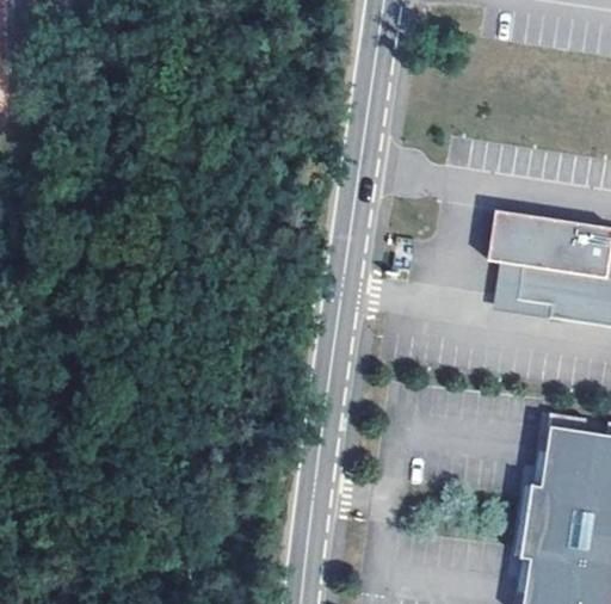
[(501,260),(523,264),(518,299),(551,303),(549,316),(610,325),(610,225),(495,209),(487,258),(501,260)]
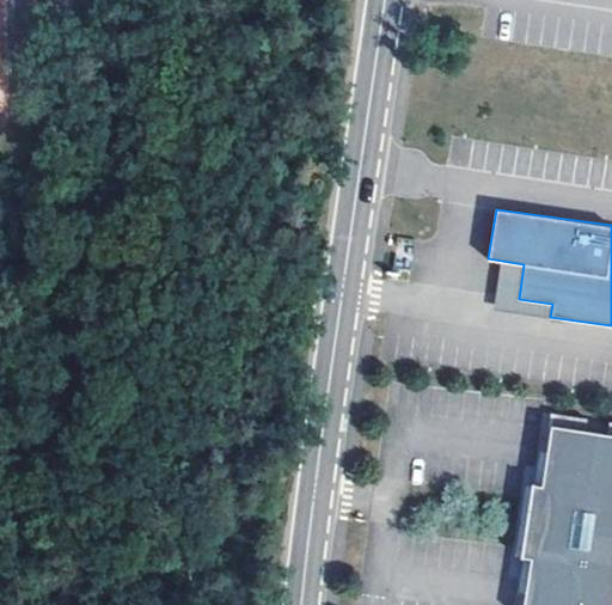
[(496,307),(550,317),(552,304),(519,299),(524,264),(502,261),(496,307)]
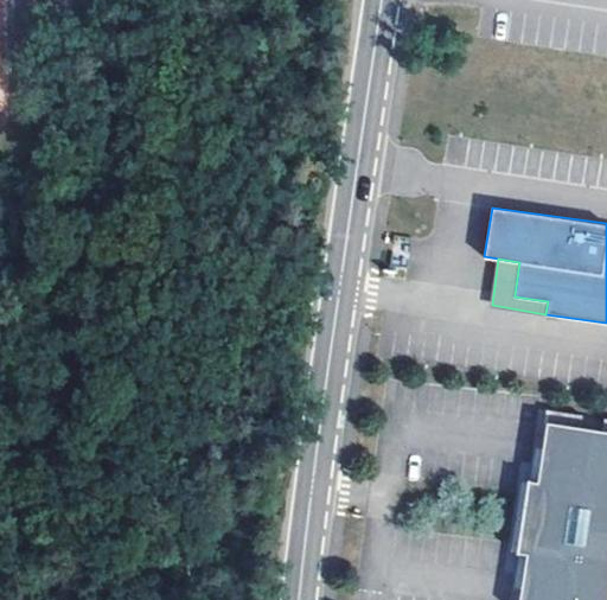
[(544,422),(580,427),(582,414),(545,409),(544,422)]
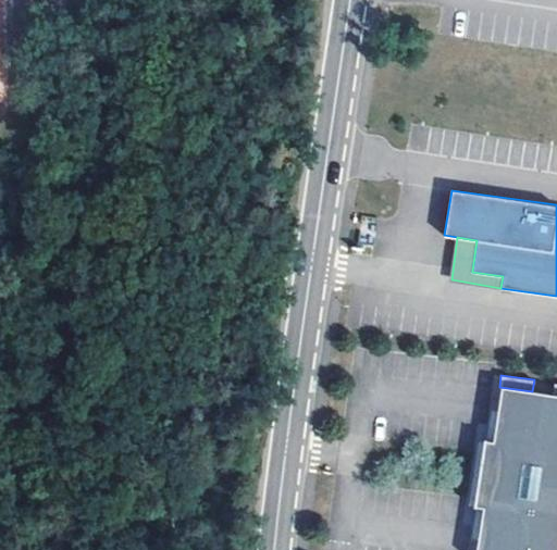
[(556,549),(556,395),(553,395),(551,407),(531,403),(532,391),(499,387),(491,440),(487,461),(484,461),(480,461),(477,484),(484,485),(481,507),(473,549),(556,549)]
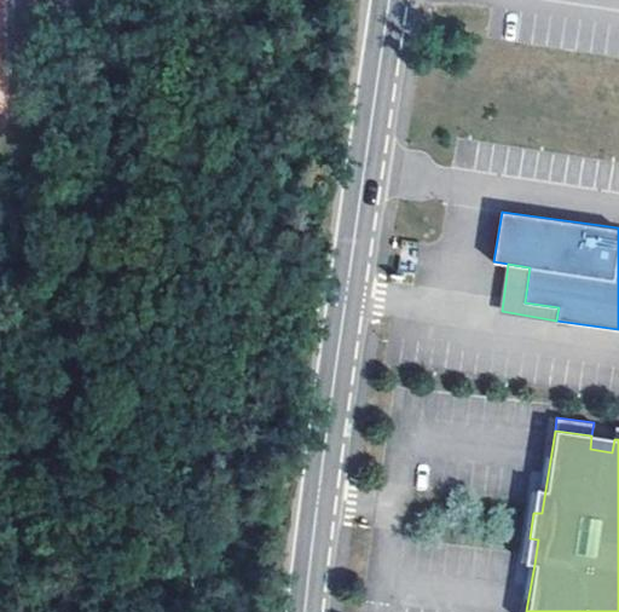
[(612,452),(614,439),(591,436),(590,449),(612,452)]
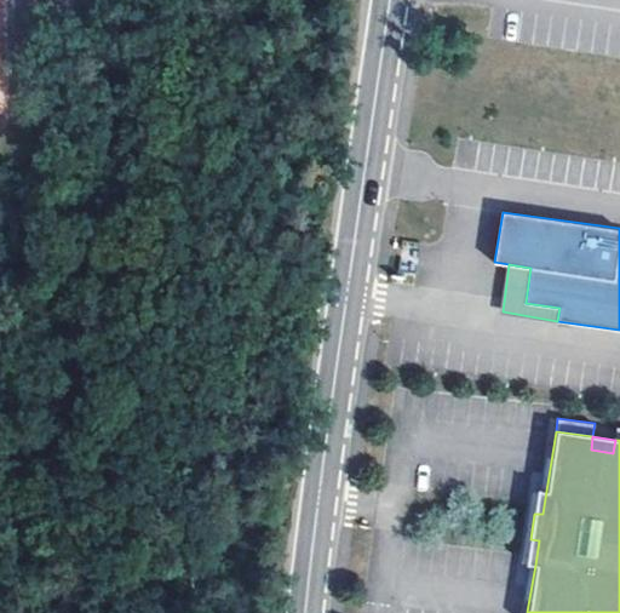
[(543,514),(546,491),(538,491),(534,514),(539,514),(543,514)]
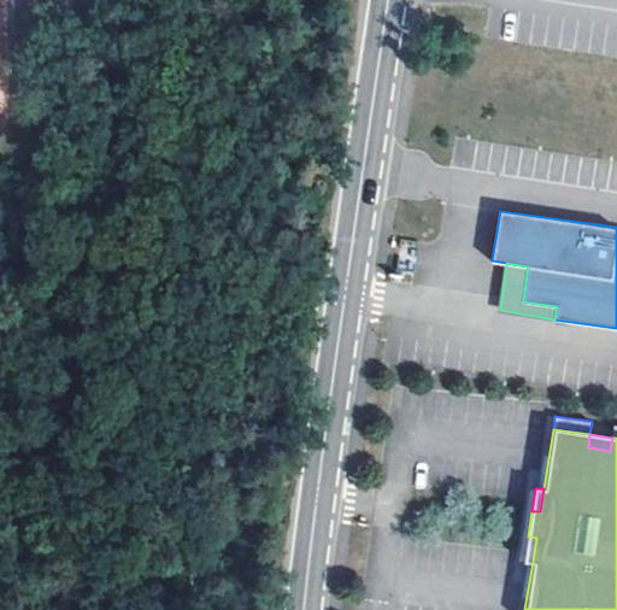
[(533,562),(536,538),(528,537),(524,562),(533,562)]
